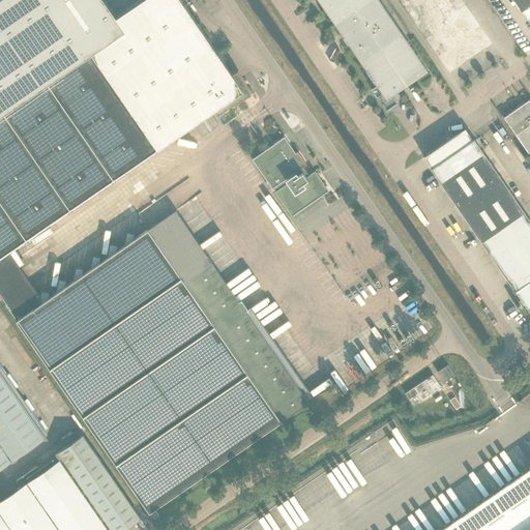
[(0,0),(0,294),(17,319),(42,301),(36,292),(16,262),(8,252),(45,226),(52,222),(88,197),(95,192),(131,167),(139,162),(157,149),(213,111),(243,89),(181,0),(140,0),(116,17),(104,0),(0,0)]
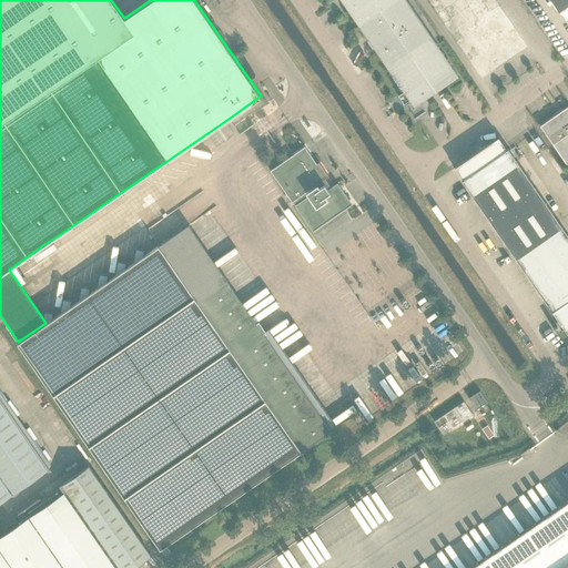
[(341,0),(391,72),(388,73),(403,93),(398,95),(404,104),(409,100),(414,105),(429,95),(439,88),(458,75),(406,0),(341,0)]
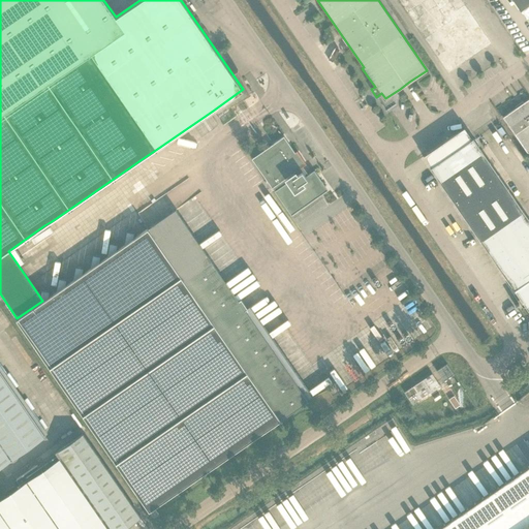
[(528,0),(514,0),(520,8),(528,1),(528,0)]
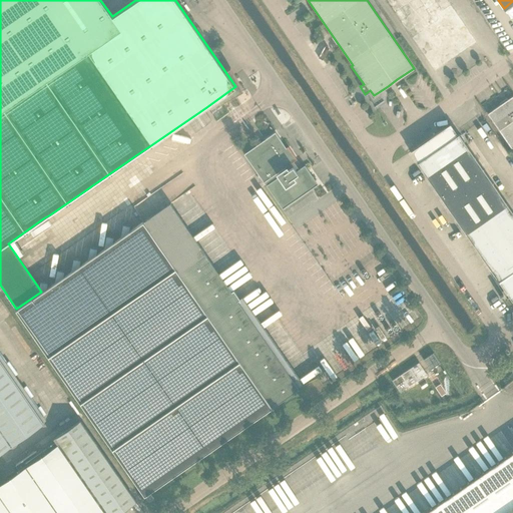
[(512,96),(488,113),(512,148),(512,146),(512,96)]
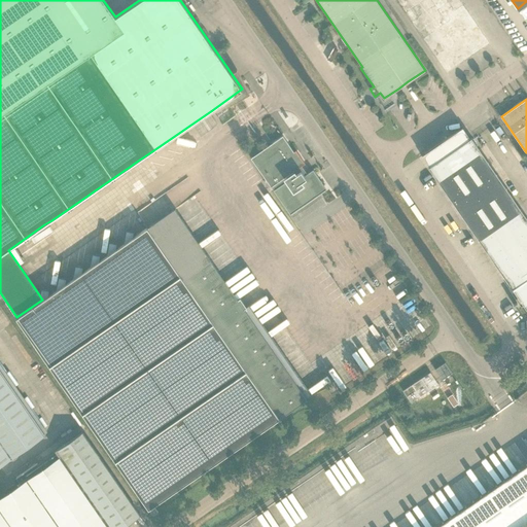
[(430,166),(429,167),(526,305),(526,215),(471,137),(470,138),(463,127),(422,154),(430,166)]
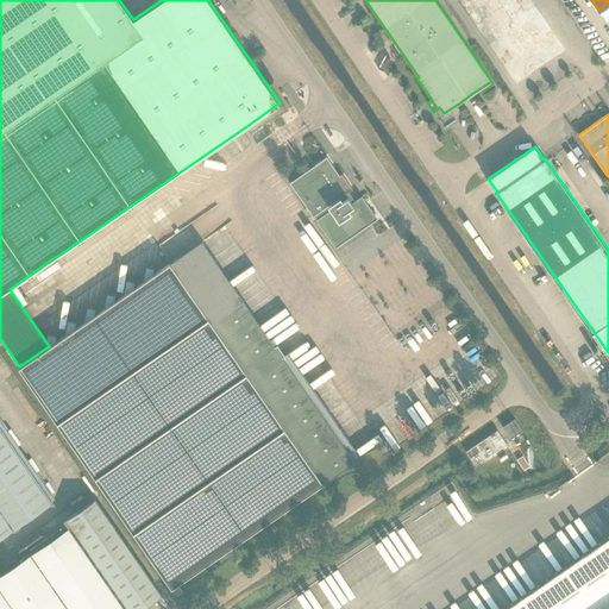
[(314,217),(318,214),(320,218),(318,220),(337,248),(371,225),(369,223),(375,218),(368,208),(370,206),(363,196),(353,203),(350,198),(347,200),(344,196),(353,189),(344,174),(340,176),(328,157),(290,183),(314,217)]
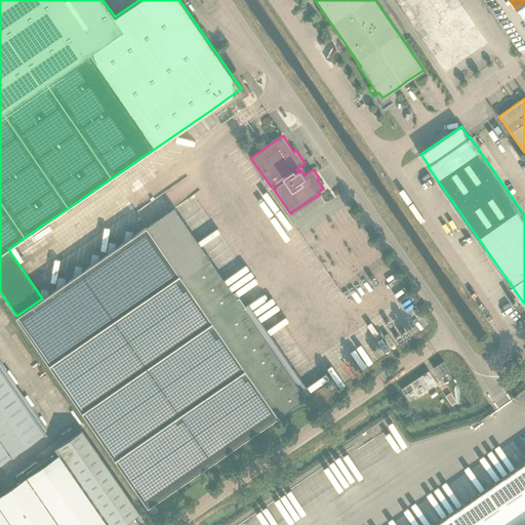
[(42,298),(16,316),(149,508),(307,399),(174,208),(42,298)]
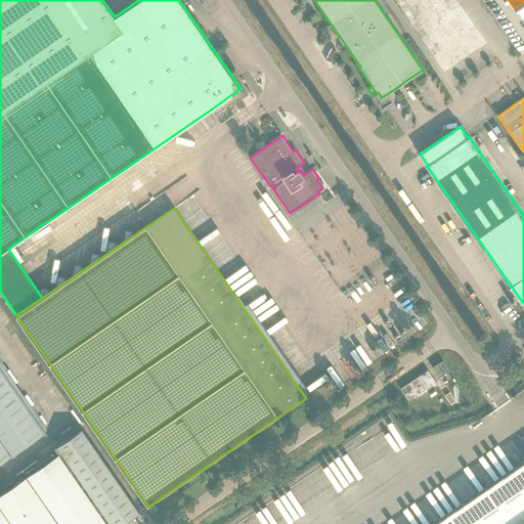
[(442,375),(452,367),(445,357),(436,364),(442,375)]
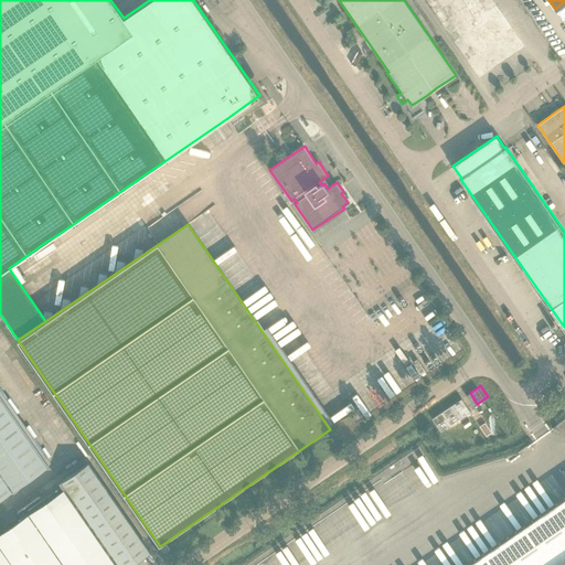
[(465,396),(455,403),(435,416),(444,429),(472,409),(465,396)]
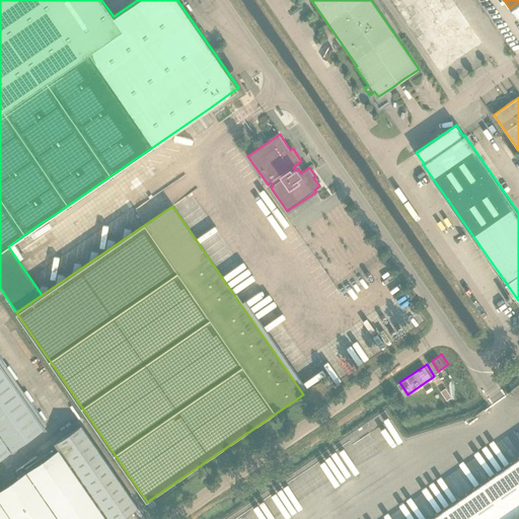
[(0,457),(43,428),(0,366),(0,457)]
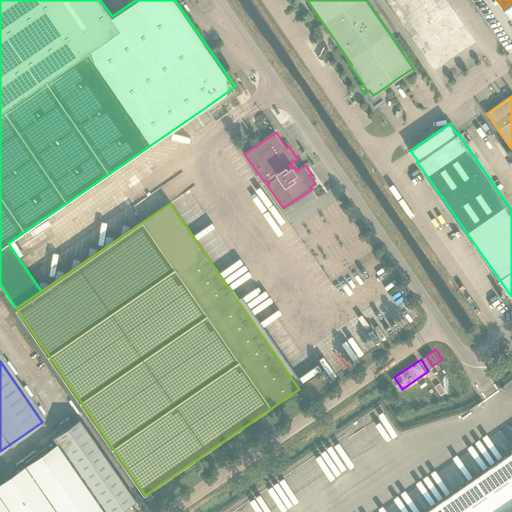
[(440,395),(445,392),(439,383),(434,386),(440,395)]
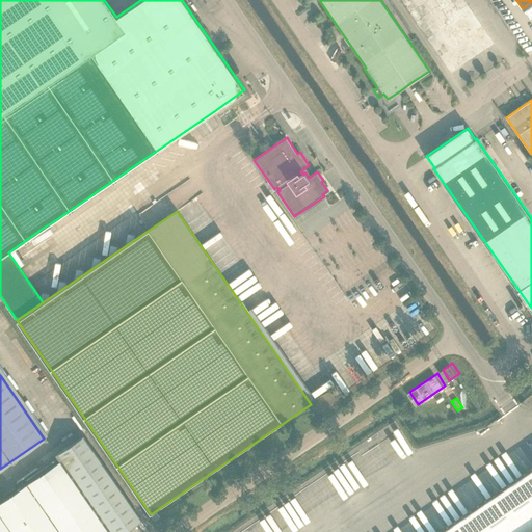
[(0,531),(122,531),(137,522),(140,520),(83,436),(56,456),(60,462),(17,493),(15,489),(8,494),(11,497),(0,504),(0,531)]
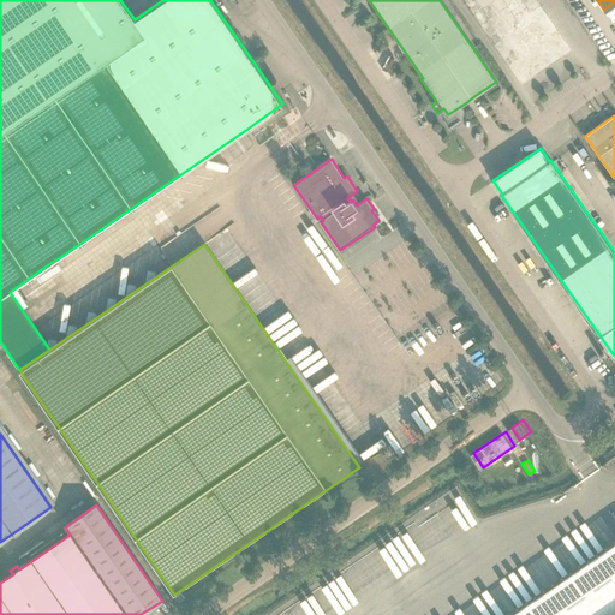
[(614,614),(614,538),(502,614),(614,614)]
